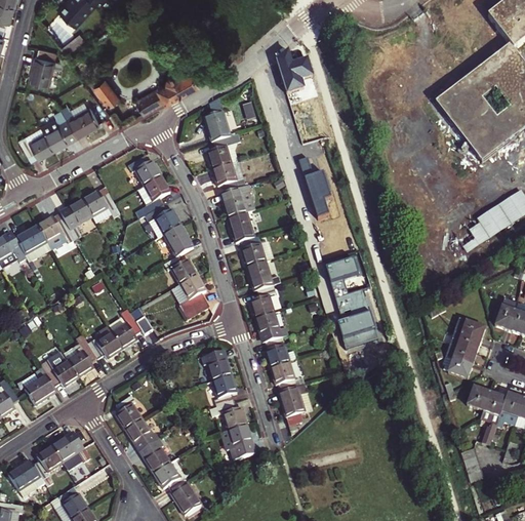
[(64,0),(59,7),(85,24),(99,0),(64,0)]
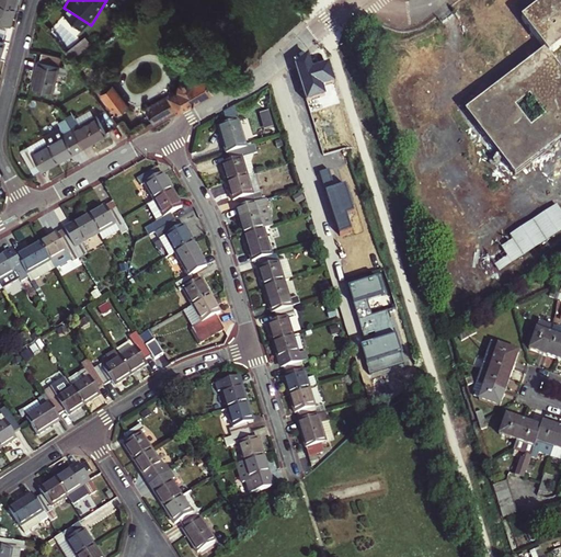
[(559,135),(560,137),(560,67),(547,50),(560,40),(560,0),(539,0),(521,14),(542,45),(464,105),(512,170),(559,135)]
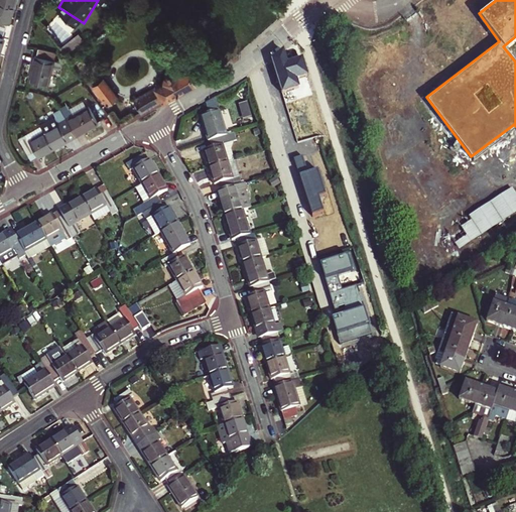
[(9,22),(11,23),(16,6),(0,1),(0,29),(7,31),(9,22)]
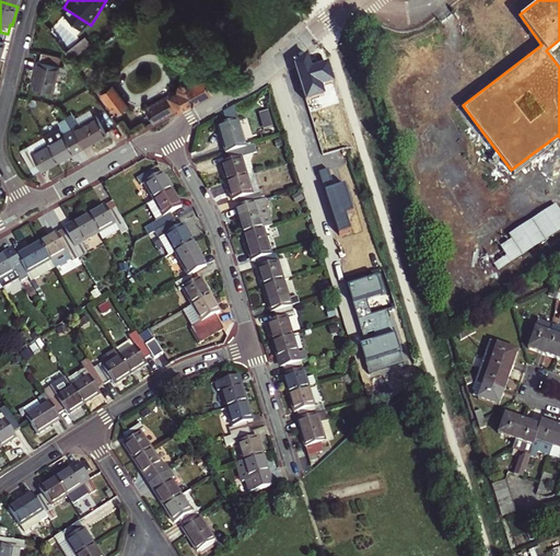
[(59,70),(67,72),(69,64),(60,61),(62,53),(44,47),(42,56),(41,56),(34,84),(54,90),(59,70)]
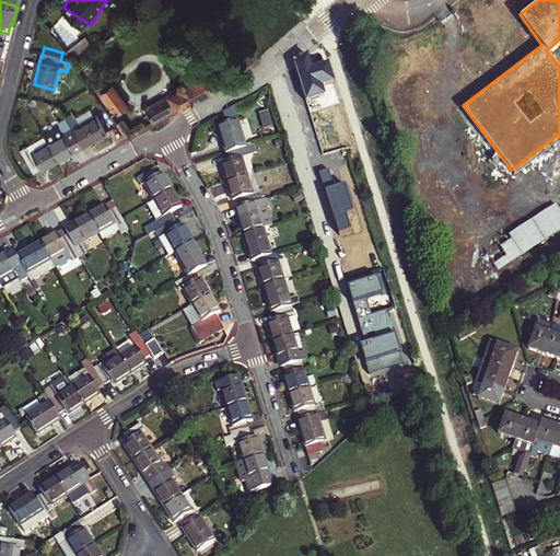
[(295,60),(307,97),(325,92),(323,84),(336,80),(329,59),(313,64),(308,50),(295,60)]
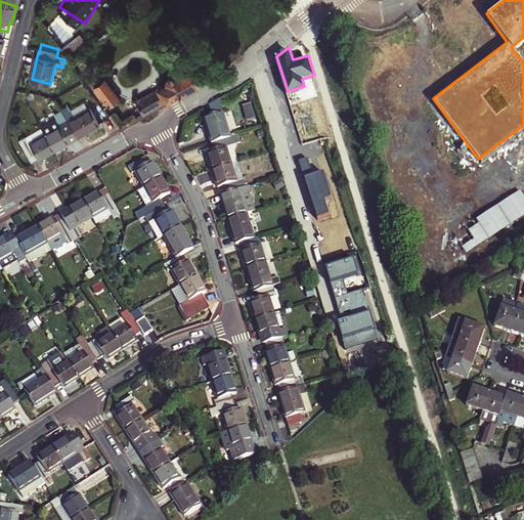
[(134,97),(142,111),(197,80),(187,66),(178,71),(177,70),(173,69),(166,73),(165,77),(166,78),(157,83),(158,84),(134,97)]
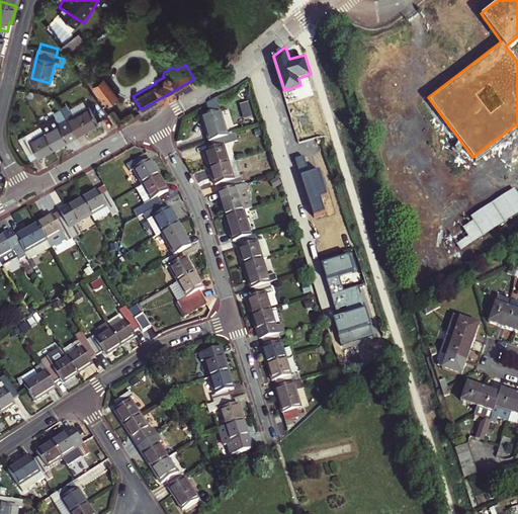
[(106,102),(117,94),(103,75),(92,83),(106,102)]
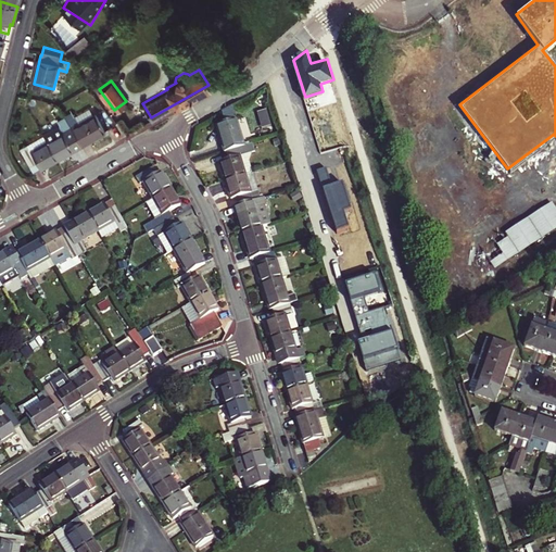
[(225,148),(242,142),(235,116),(230,103),(220,110),(224,121),(214,124),(223,149),(225,148)]
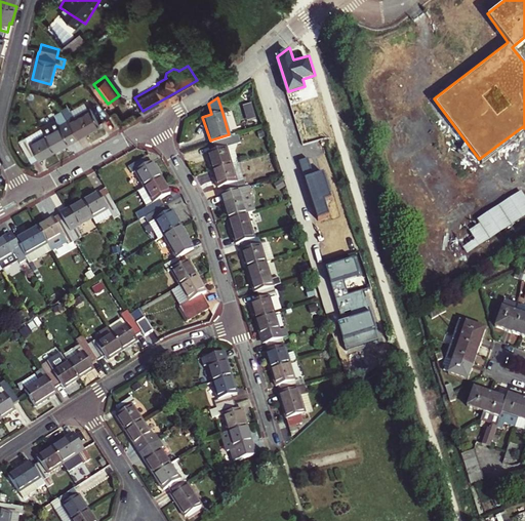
[(254,98),(245,101),(248,115),(256,114),(254,98)]
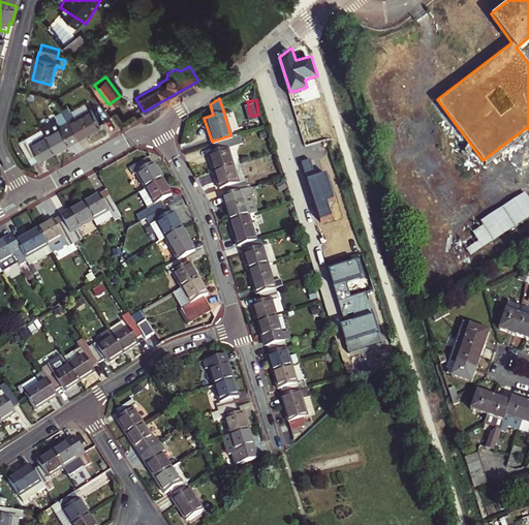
[(80,136),(102,122),(93,105),(69,119),(76,131),(80,136)]
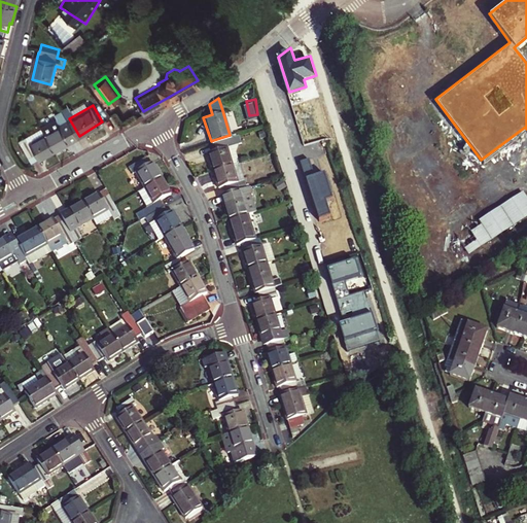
[(71,134),(76,131),(69,118),(63,107),(57,111),(60,116),(44,126),(58,147),(73,139),(71,134)]
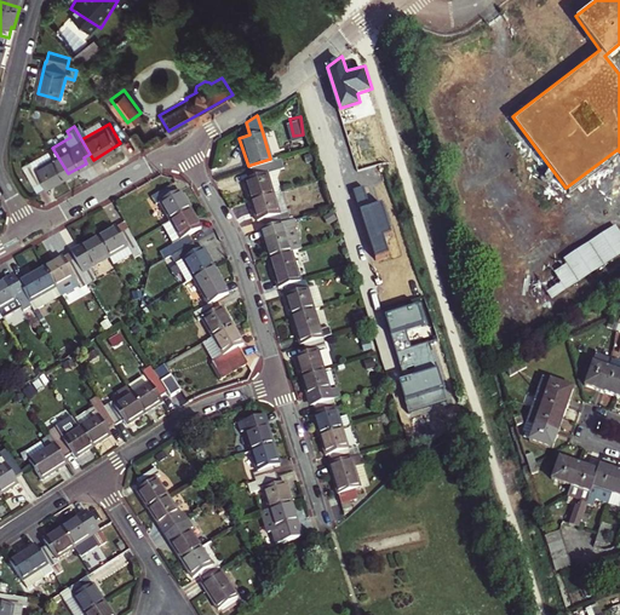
[(40,189),(68,173),(52,148),(26,162),(40,189)]
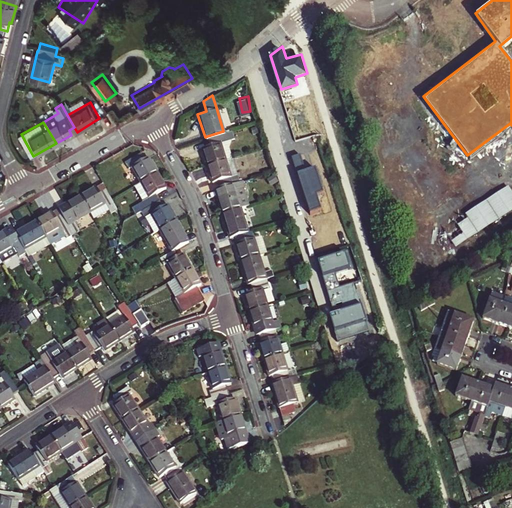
[(206,163),(224,157),(218,140),(225,138),(230,136),(228,130),(223,131),(207,136),(209,143),(200,145),(206,163)]
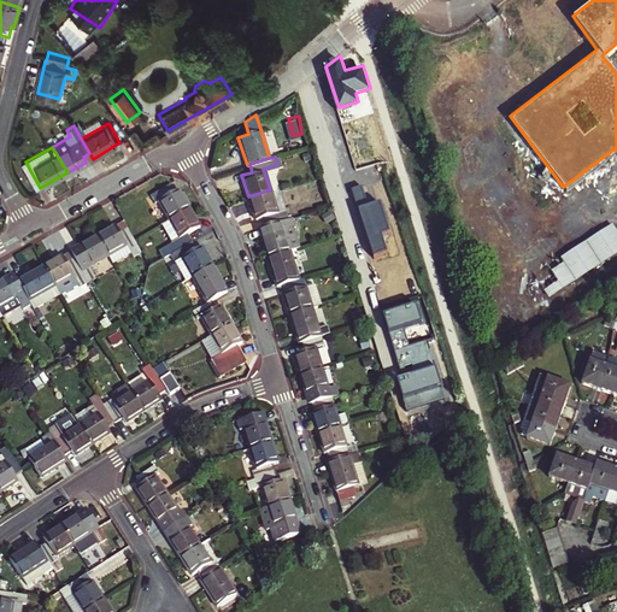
[(270,189),(277,187),(271,166),(263,169),(270,189)]
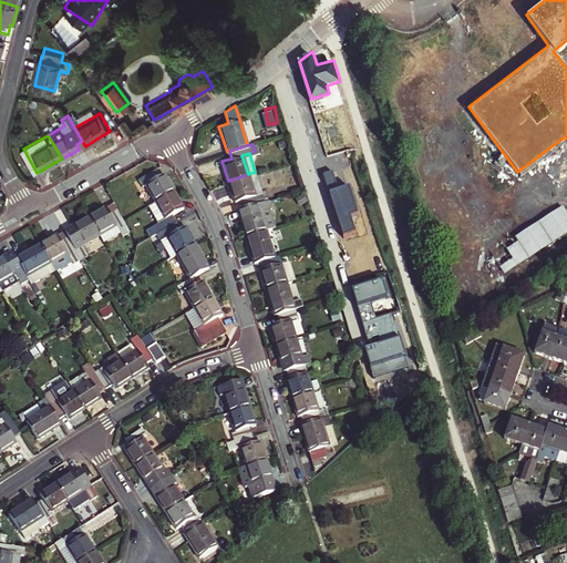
[(154,198),(173,188),(164,173),(160,175),(155,167),(137,177),(142,185),(145,183),(154,198)]
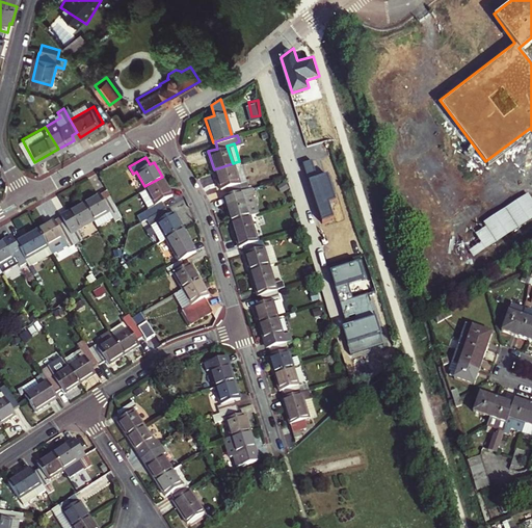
[(312,158),(303,161),(322,219),(334,216),(328,201),(336,199),(328,174),(318,177),(312,158)]
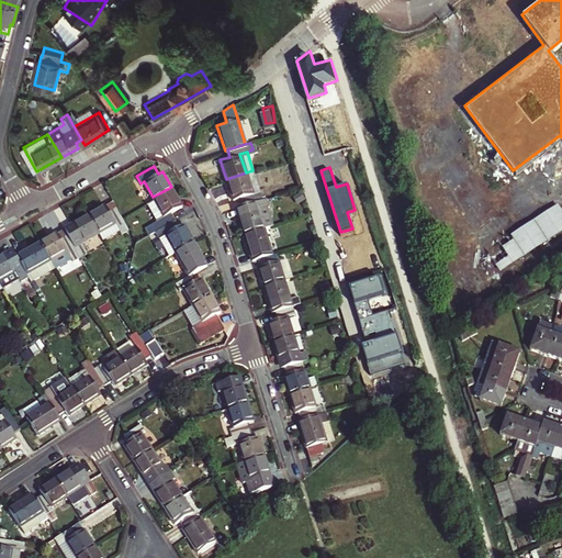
[(251,190),(258,188),(253,170),(246,173),(251,190)]
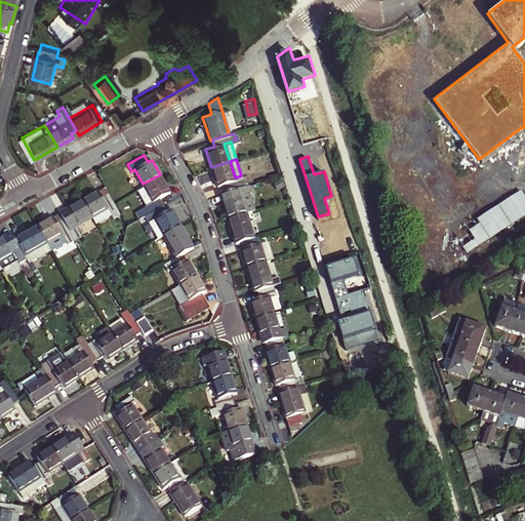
[(241,175),(235,177),(230,161),(211,167),(216,184),(221,183),(224,190),(243,184),(241,175)]
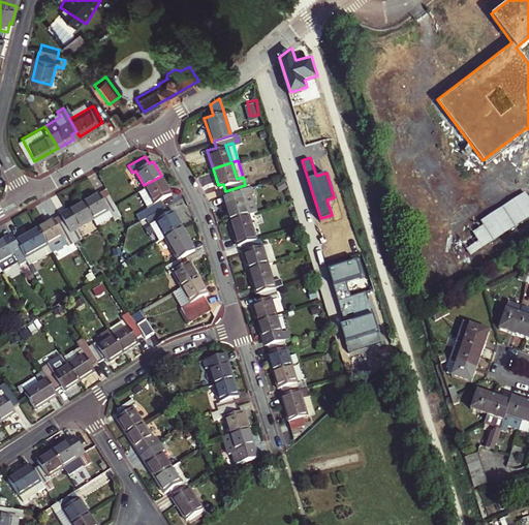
[(161,196),(169,191),(161,176),(144,185),(153,202),(135,211),(138,218),(149,213),(165,204),(161,196)]
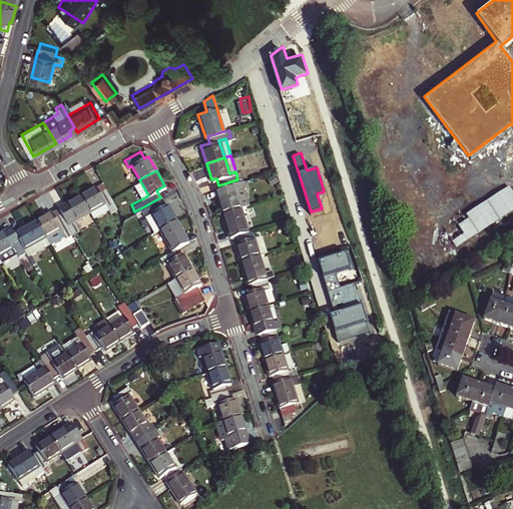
[(239,204),(246,202),(241,185),(244,184),(242,178),(237,179),(218,185),(220,191),(215,192),(221,210),(239,204)]
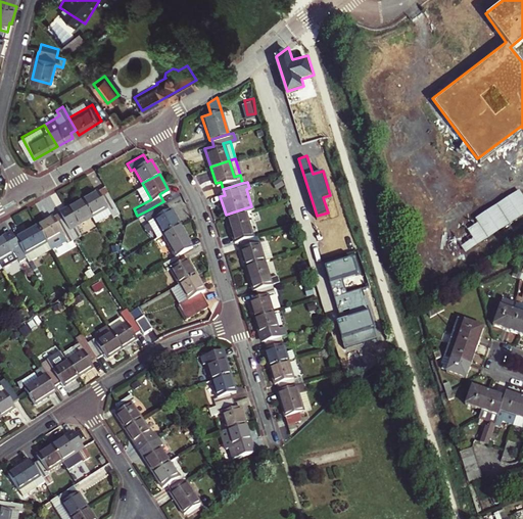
[(112,214),(120,209),(113,199),(104,183),(82,196),(91,214),(107,204),(111,210),(112,214)]
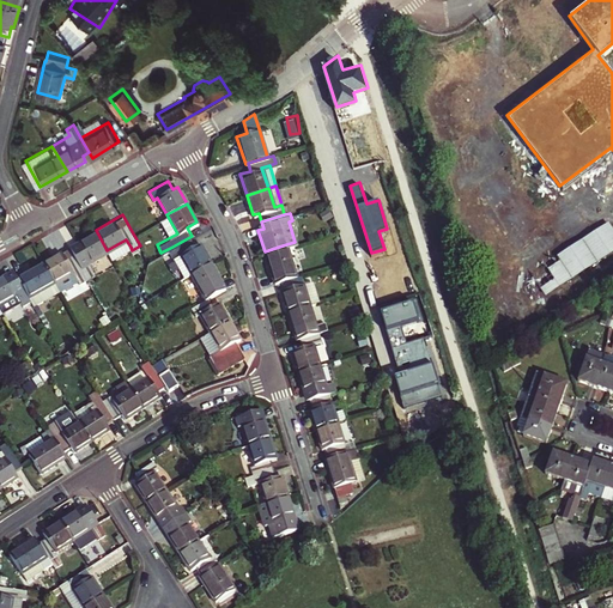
[(612,250),(612,224),(611,220),(532,272),(546,293),(612,250)]
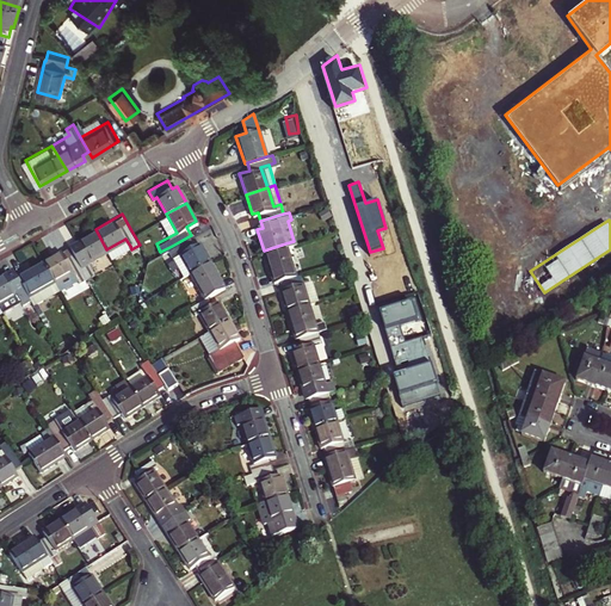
[(90,259),(106,249),(96,229),(71,243),(72,243),(88,274),(96,270),(90,259)]
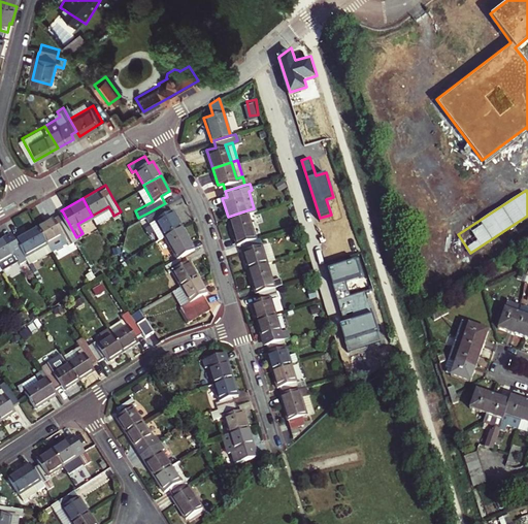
[(165,233),(182,223),(172,207),(168,209),(165,203),(149,213),(152,219),(149,221),(158,237),(165,233)]
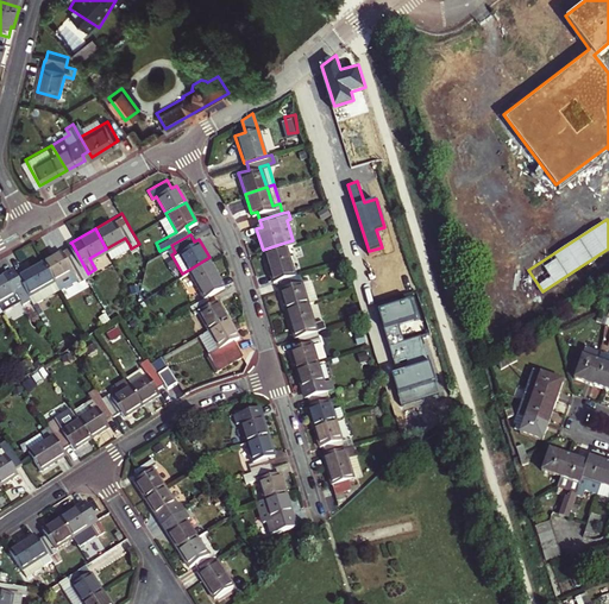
[(111,256),(130,245),(125,238),(106,249),(111,256)]
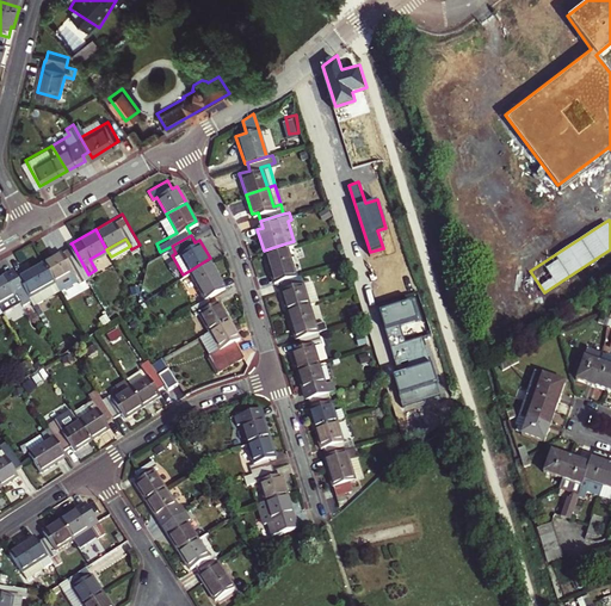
[(81,278),(88,274),(72,243),(45,259),(56,279),(60,285),(61,286),(79,276),(81,278)]
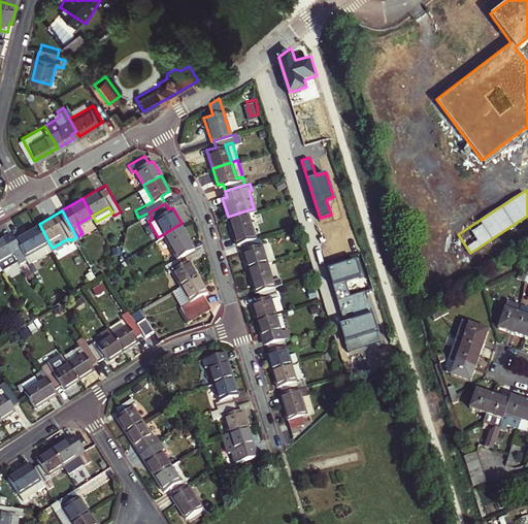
[(239,239),(255,235),(246,210),(228,217),(235,240),(239,239)]
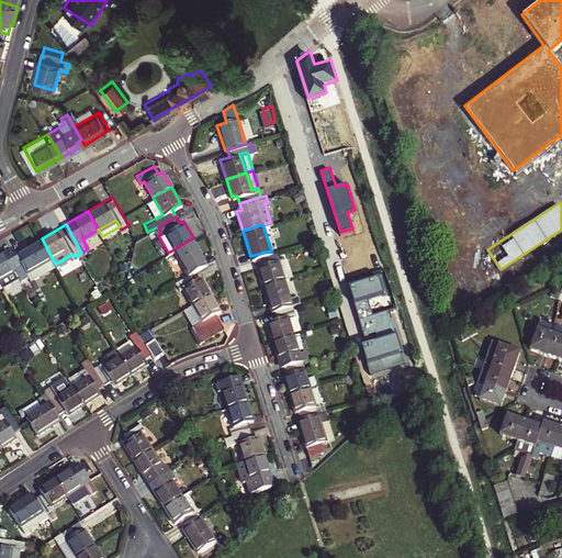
[(193,269),(208,261),(193,237),(176,248),(189,271),(193,269)]
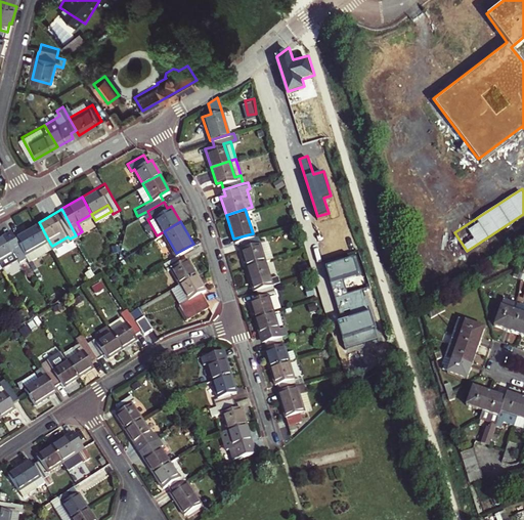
[(25,253),(48,240),(39,222),(14,235),(25,253)]
